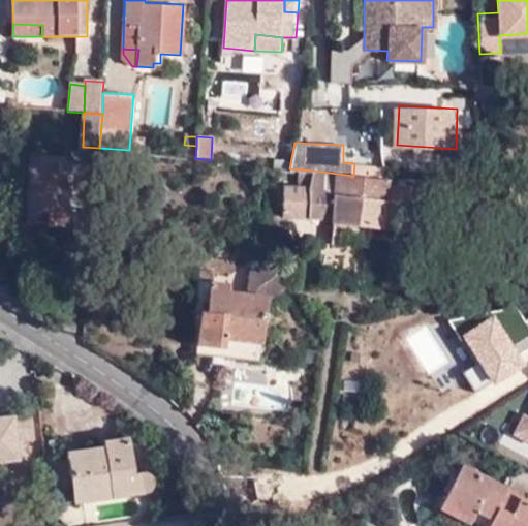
[(195,158),(196,146),(184,145),(180,145),(178,156),(195,158)]
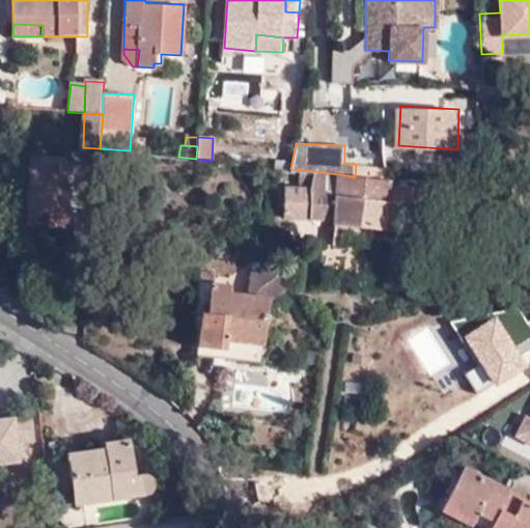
[(50,212),(50,224),(70,226),(71,212),(62,211),(63,189),(72,190),(74,157),(31,155),(29,211),(50,212)]
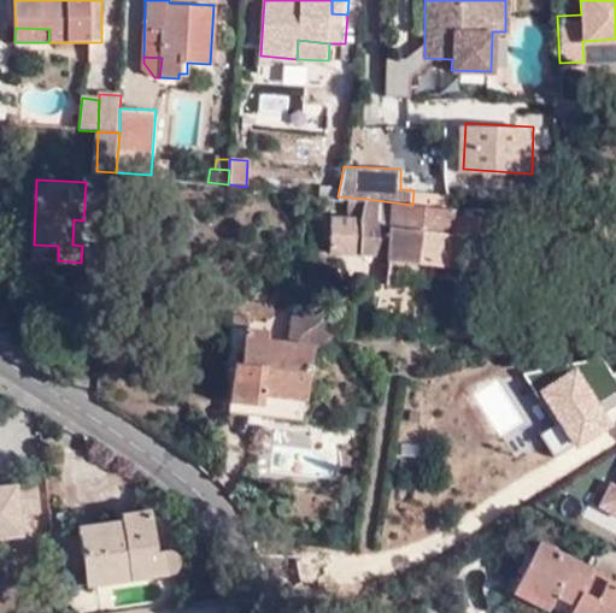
[(479,269),(484,207),(457,210),(455,234),(364,223),(365,199),(352,198),(350,216),(332,214),(329,249),(388,253),(403,254),(404,263),(479,269)]
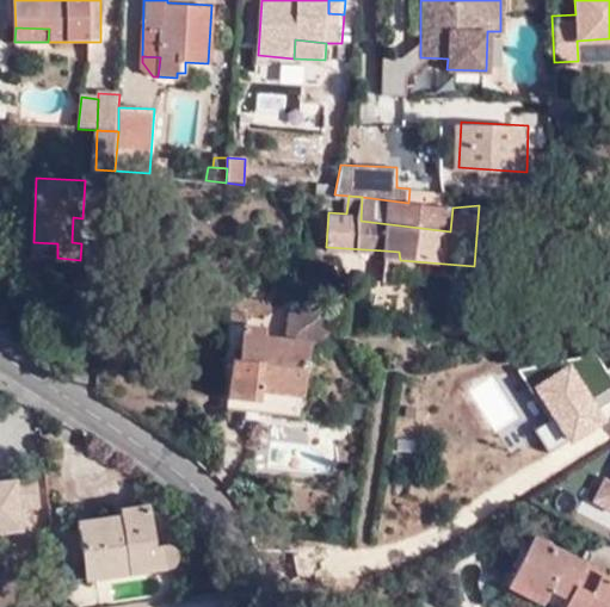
[(453,208),(408,203),(362,197),(361,221),(450,231),(453,208)]
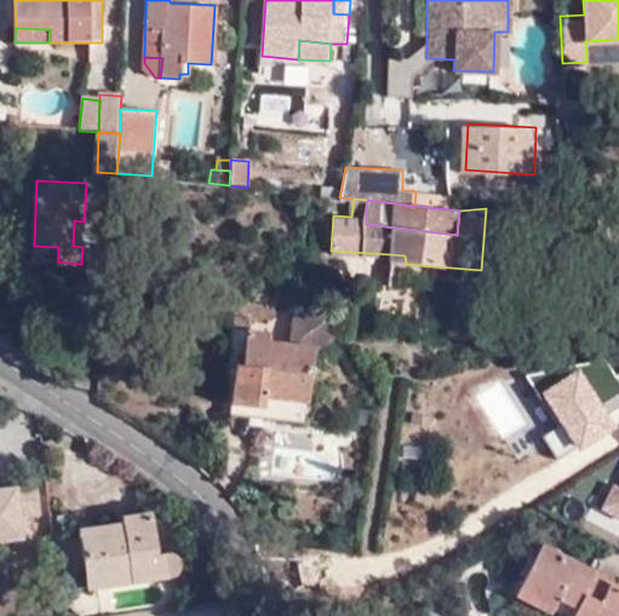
[(73,246),(82,247),(84,222),(74,220),(73,246)]
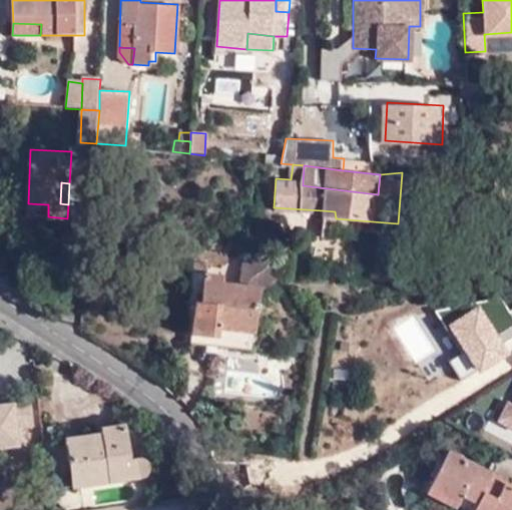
[(26,215),(48,216),(48,204),(28,203),(26,215)]
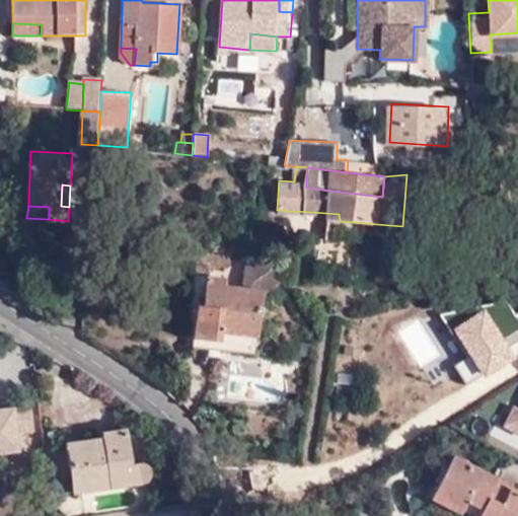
[(339,214),(326,213),(326,229),(338,230),(340,221),(339,214)]
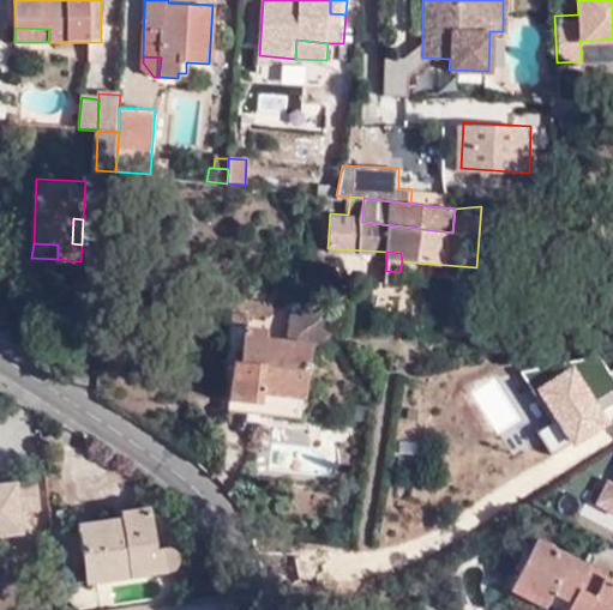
[(266,328),(241,326),(238,362),(230,362),(224,399),(260,404),(259,414),(300,418),(310,345),(334,328),(313,297),(288,314),(286,340),(265,338),(266,328)]
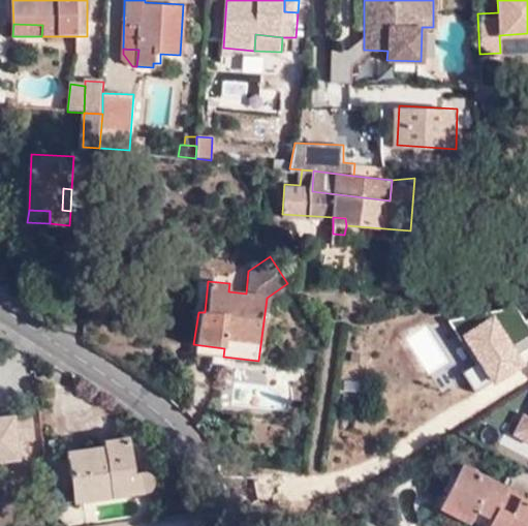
[(205,312),(208,281),(196,280),(191,311),(198,312),(205,312)]
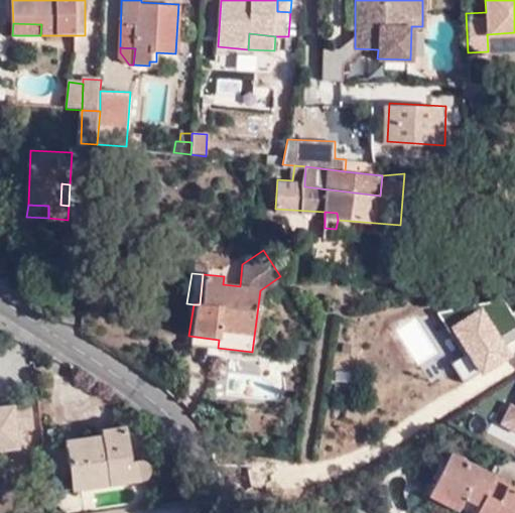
[(188,344),(218,348),(219,340),(188,336),(188,344)]
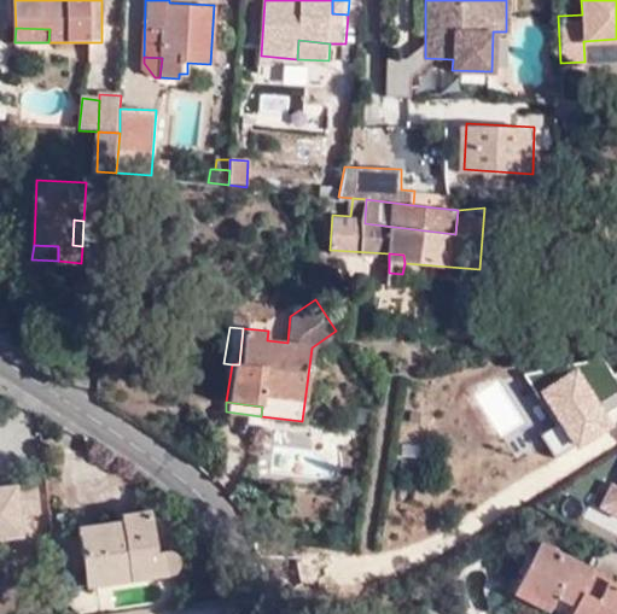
[(281,443),(280,465),(310,466),(312,444),(281,443)]
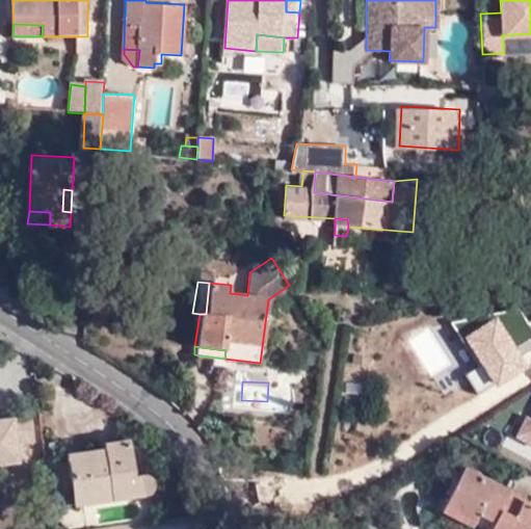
[(530,413),(530,415),(522,411),(511,433),(530,442),(530,413)]
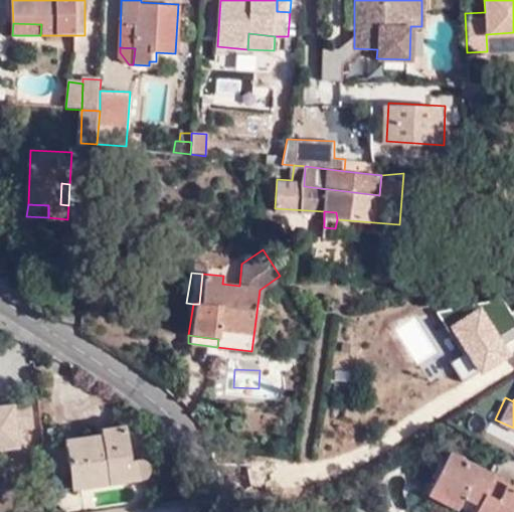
[(29,404),(0,405),(0,444),(14,444),(14,428),(30,428),(29,404)]
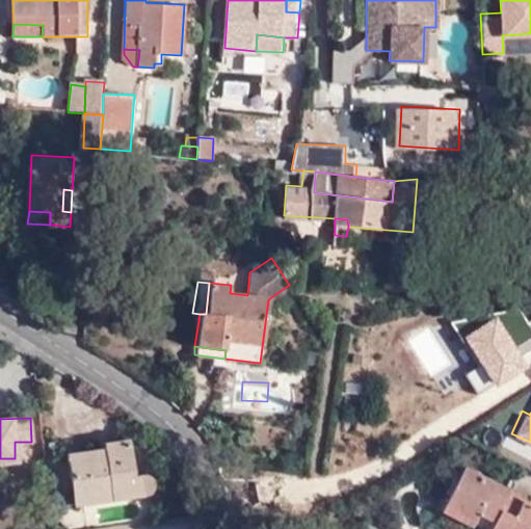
[(68,457),(74,503),(148,493),(151,488),(151,483),(151,480),(147,476),(134,477),(130,443),(104,445),(104,452),(68,457)]
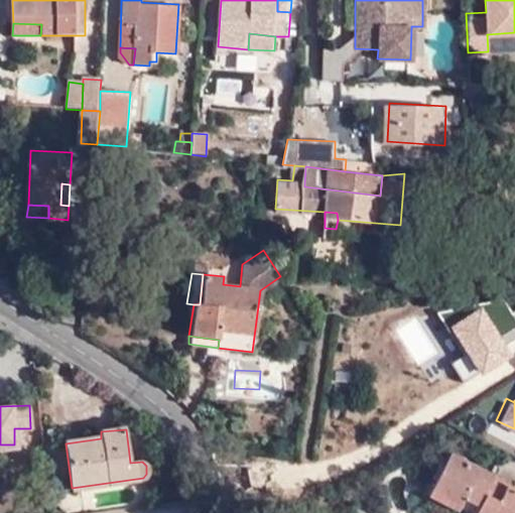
[(457,505),(455,508),(465,512),(471,512),(490,474),(445,452),(426,490),(457,505)]
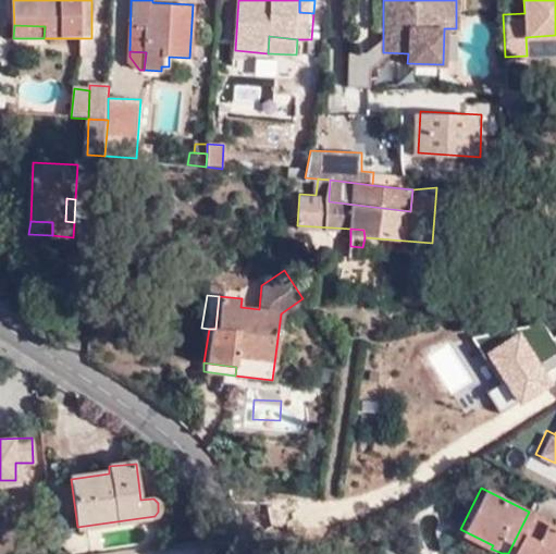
[(546,516),(531,508),(529,512),(508,553),(555,553),(555,527),(543,521),(546,516)]
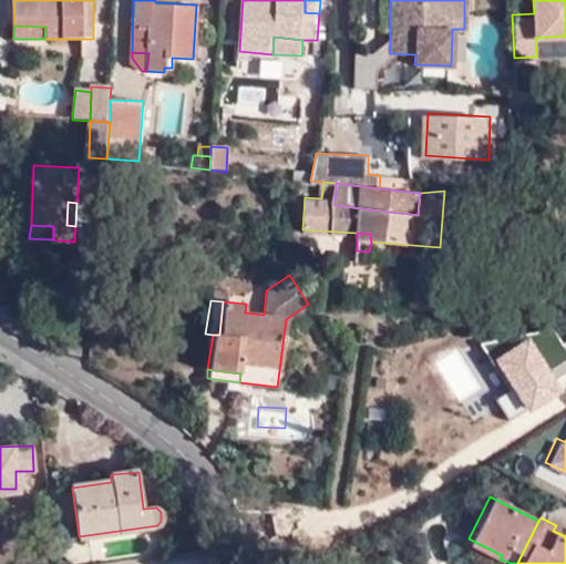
[(466,544),(498,561),(500,559),(502,555),(469,539),(466,544)]
